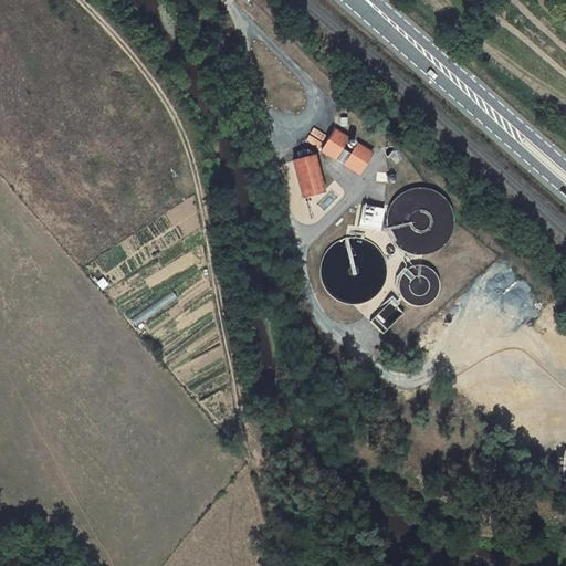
[(347,138),(334,130),(322,152),(335,159),(342,148),(347,138)]
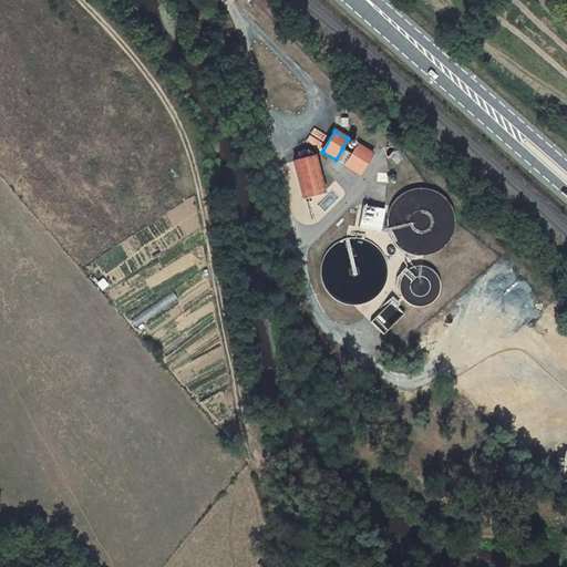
[(372,153),(358,144),(351,154),(344,165),(360,174),(372,153)]
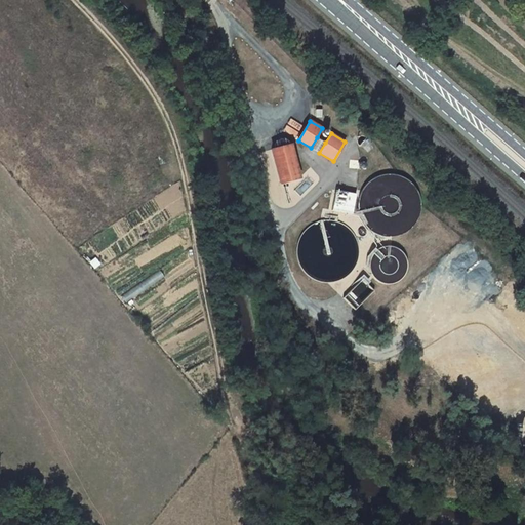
[(319,153),(325,143),(317,137),(311,148),(319,153)]
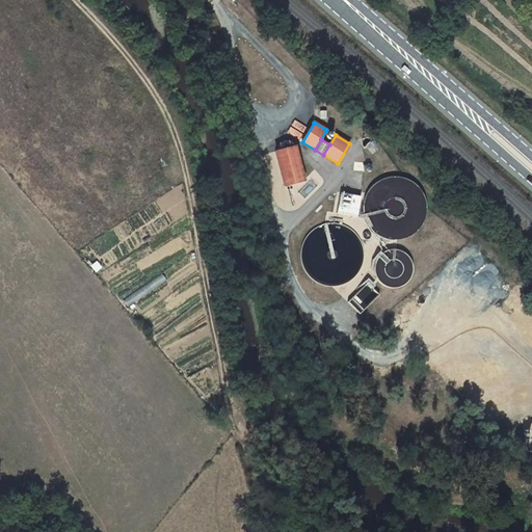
[(303,181),(295,147),(275,151),(285,186),(303,181)]
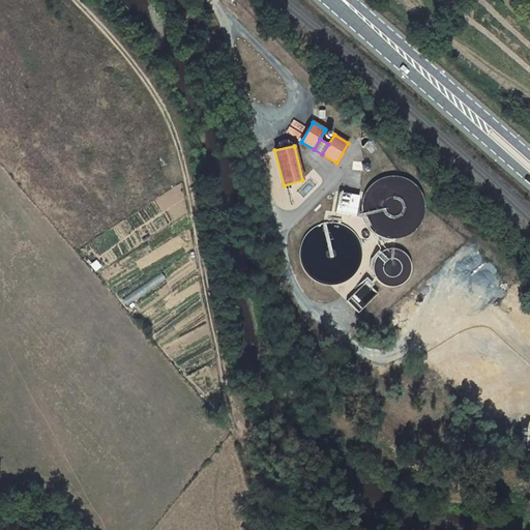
[(362,217),(367,228),(378,236),(391,239),(404,237),(415,230),(422,219),(424,206),(421,194),(413,183),(402,177),(388,176),(378,179),(369,186),(363,196),(360,207),(362,217)]
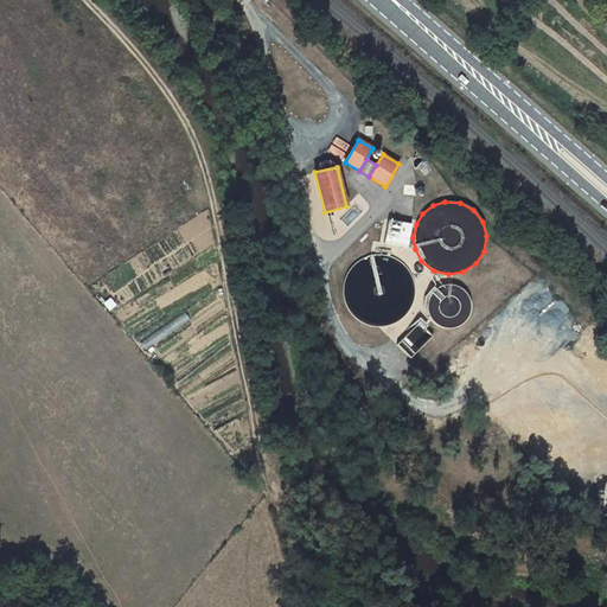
[(411,224),(389,219),(384,243),(407,248),(411,224)]
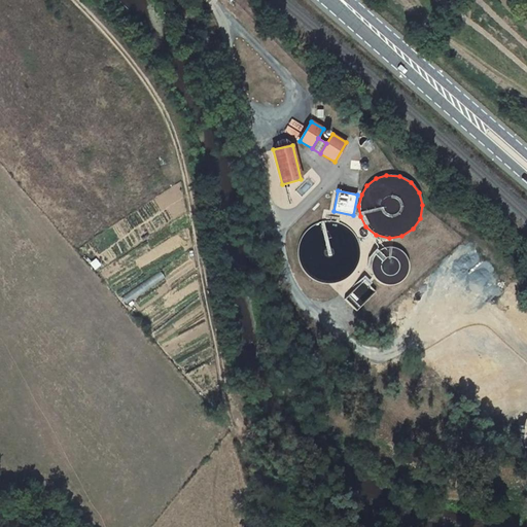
[(299,257),(302,268),(311,278),(322,284),(336,284),(348,278),(357,269),(361,257),(360,245),(355,234),(346,225),(334,221),(321,222),(311,227),(303,236),(299,246),(299,257)]
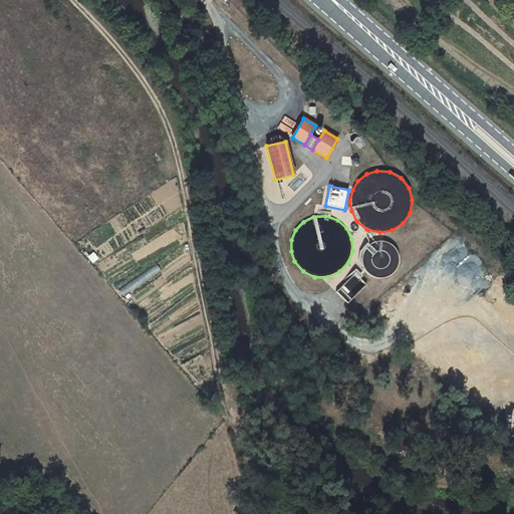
[(377,243),(377,250),(362,249),(362,276),(395,276),(396,244),(377,243)]
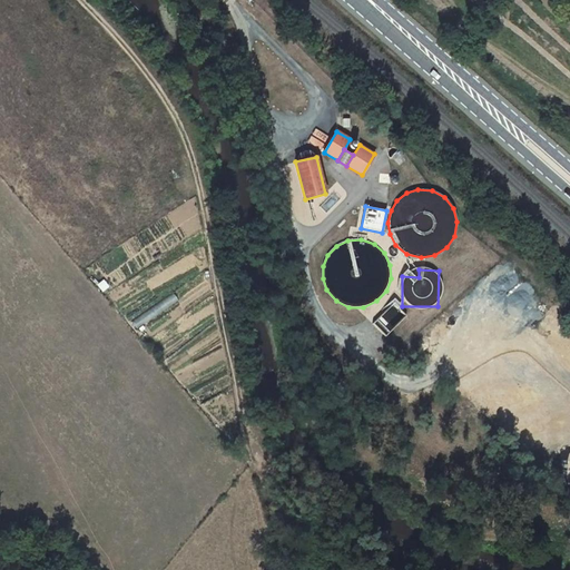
[(384,335),(405,315),(392,303),(372,323),(384,335)]
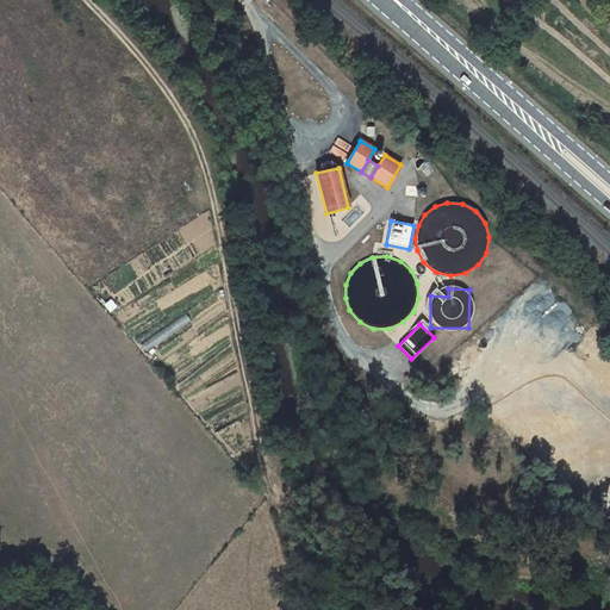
All buildings are outlined.
